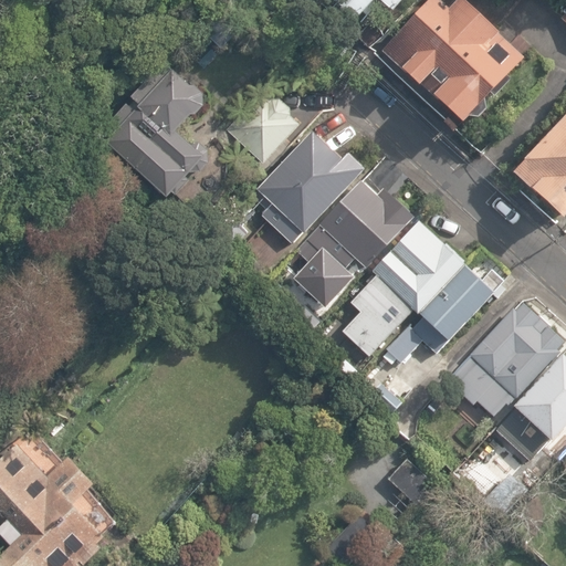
[(335,2),(356,21),(375,0),(380,0),(395,12),(405,0),(336,0),(335,2)]
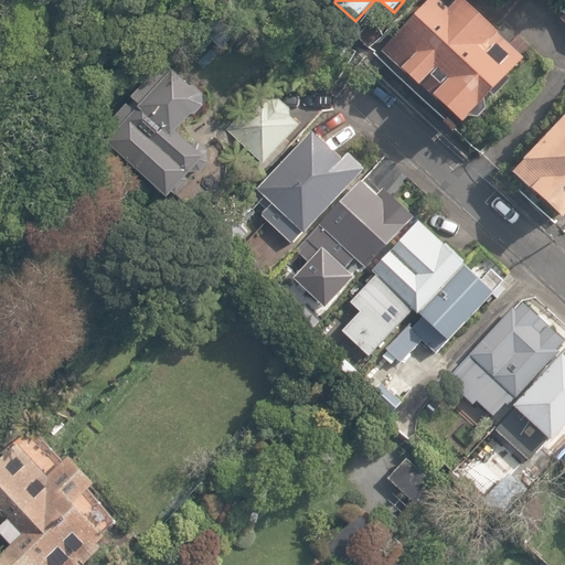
[(418,85),(461,124),(467,117),(478,118),(486,110),(484,100),(490,95),(492,97),(509,80),(507,76),(524,57),(464,0),(455,0),(447,9),(436,0),(427,0),(380,51),(401,68),(400,71),(417,86),(418,85)]
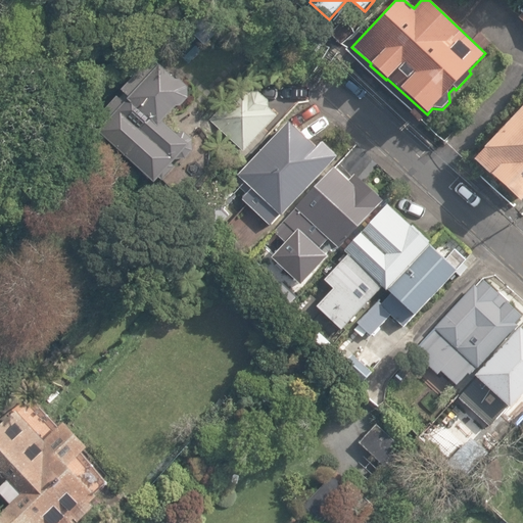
[(102,130),(159,182),(163,179),(167,181),(182,164),(179,161),(182,158),(191,157),(199,149),(199,137),(190,128),(181,129),(171,121),(184,106),(188,106),(196,97),(195,85),(187,77),(182,77),(165,61),(163,63),(156,56),(127,89),(134,95),(130,99),(123,93),(106,111),(113,117),(102,130)]
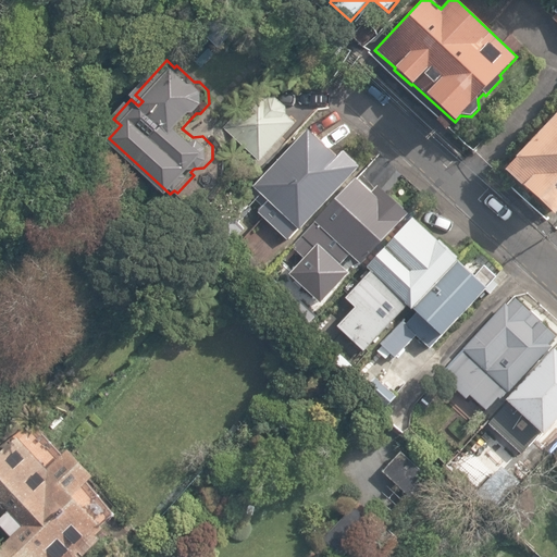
[(221,128),(260,163),(297,124),(287,115),(287,108),(275,97),(269,98),(258,88),(221,128)]
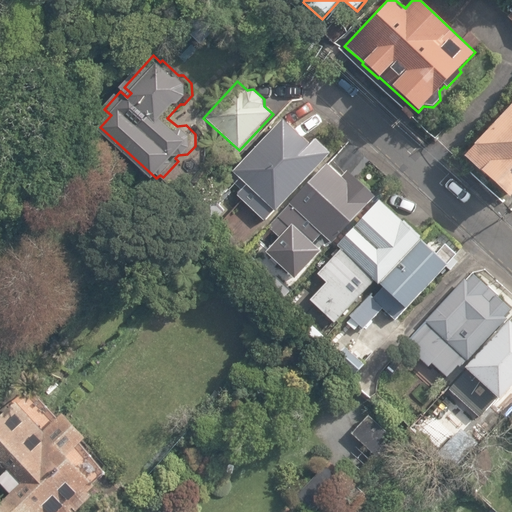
[(253,179),(280,205),(291,194),(292,195),(346,138),(331,124),(325,130),(299,105),(252,154),(251,153),(244,161),(258,174),(253,179)]
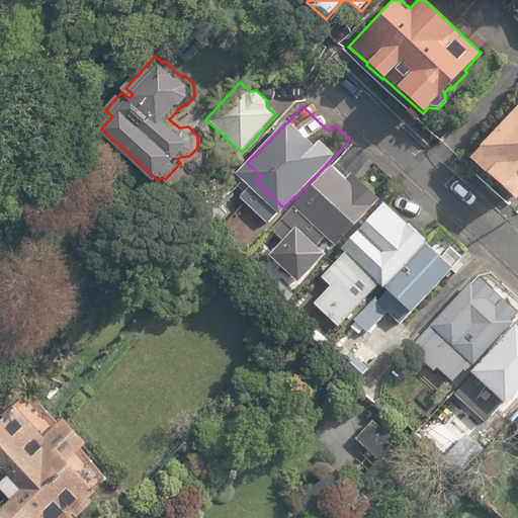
[(517,107),(464,165),(511,208),(511,207),(517,200),(517,107)]
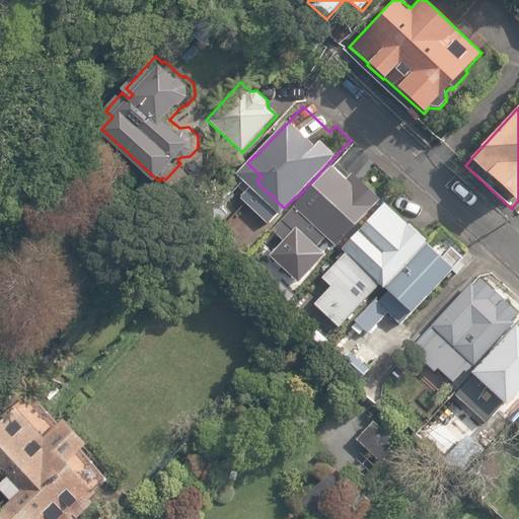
[(281,250),(295,264),(299,258),(304,263),(326,239),(337,248),(382,201),(353,172),(346,179),(331,165),(293,208),(271,231),(286,245),(281,250)]
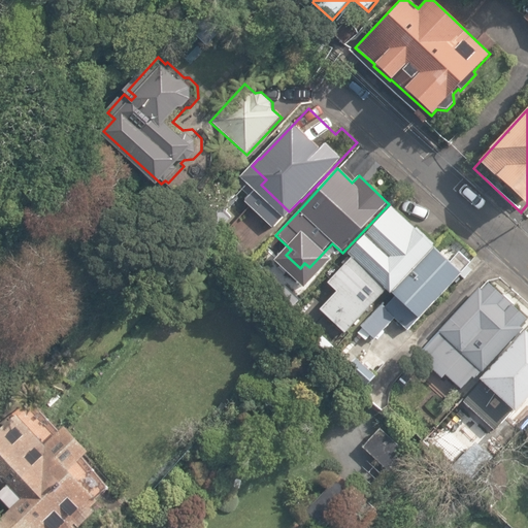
[(390,294),(435,245),(392,205),(347,254),(355,262),(335,283),(363,307),(382,287),(390,294)]
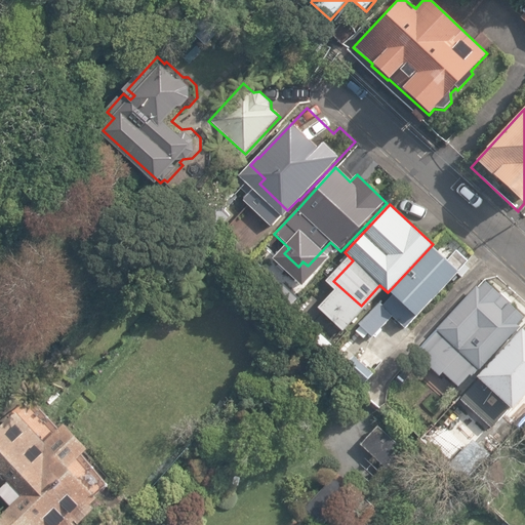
[(360,325),(372,337),(392,317),(405,329),(457,273),(461,277),(469,270),(463,266),(468,261),(455,250),(446,260),(432,247),(390,292),(393,294),(380,307),(378,305),(360,325)]
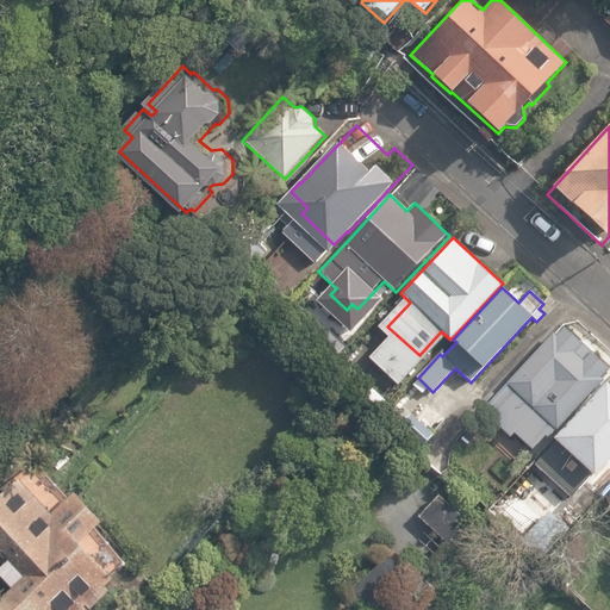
[(338,356),(348,347),(331,330),(322,340),(338,356)]
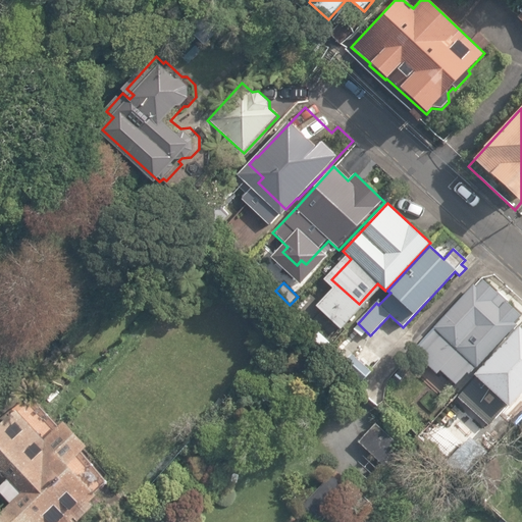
[(458,360),(471,371),(476,365),(477,366),(514,325),(513,323),(518,316),(505,305),(506,304),(498,296),(497,297),(482,283),(476,290),(473,286),(436,328),(437,329),(424,344),(429,348),(421,356),(426,360),(429,356),(444,368),(447,365),(451,368),(458,360)]
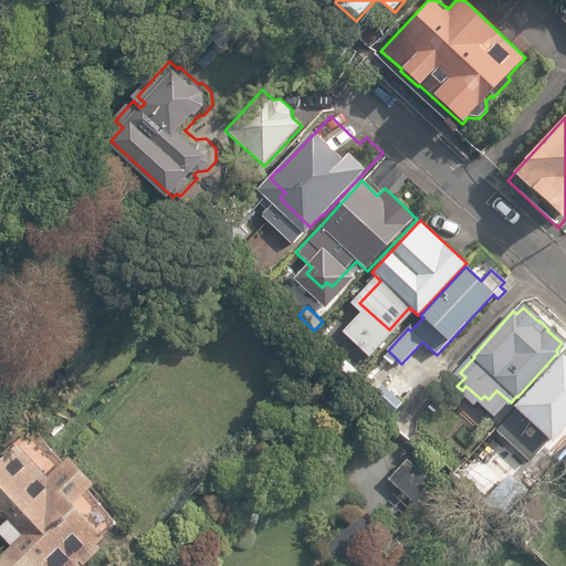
[(490,440),(520,468),(547,439),(549,440),(565,421),(565,350),(513,408),(516,411),(490,440)]
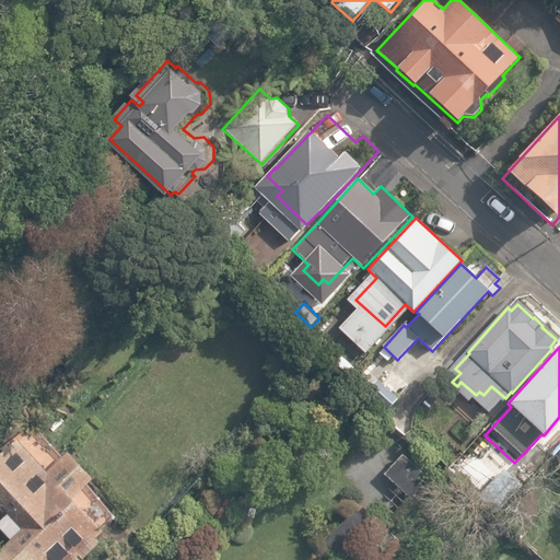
[(442,375),(409,350),(365,407),(398,432),(442,375)]
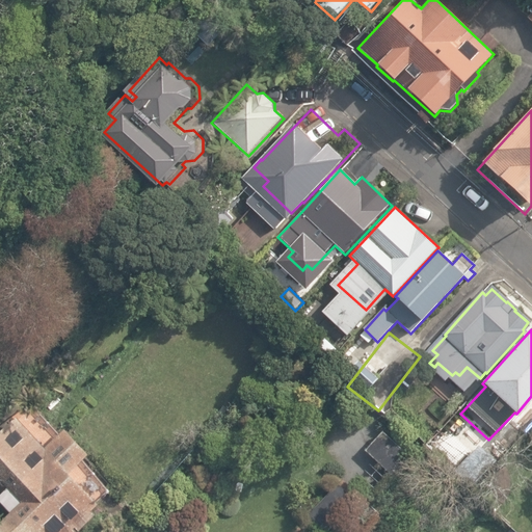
[(381,413),(417,444),(431,426),(396,396),(381,413)]
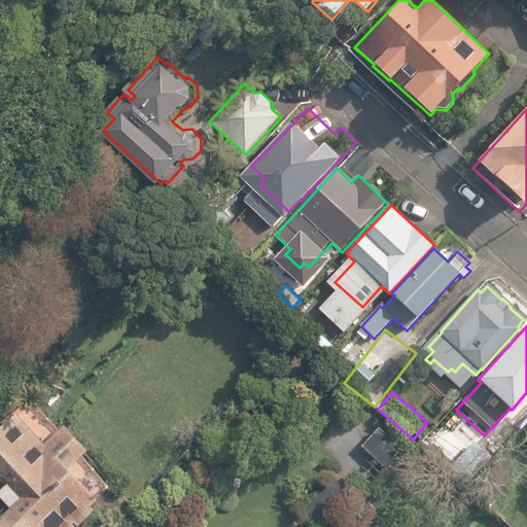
[(0,517),(0,522),(6,526),(82,526),(106,505),(101,495),(114,488),(83,457),(92,448),(67,422),(61,428),(34,398),(0,428),(0,497),(10,507),(0,517)]
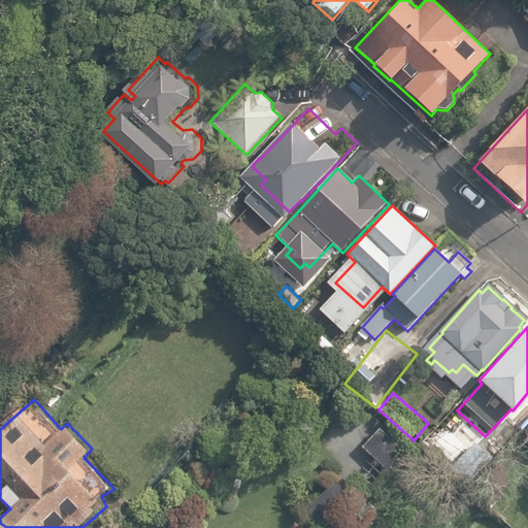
[(419,441),(447,470),(465,452),(437,423),(419,441)]
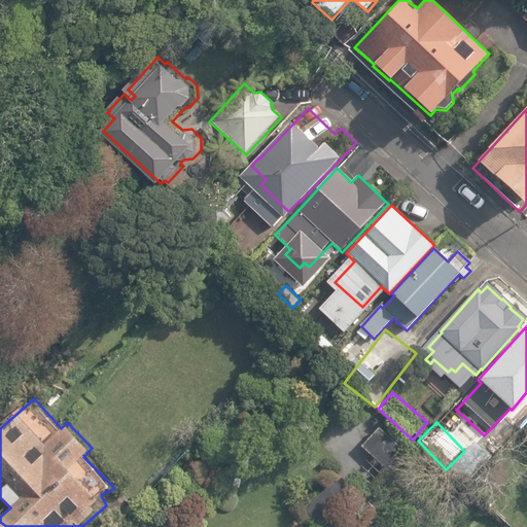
[(350,452),(379,479),(396,460),(367,432),(350,452)]
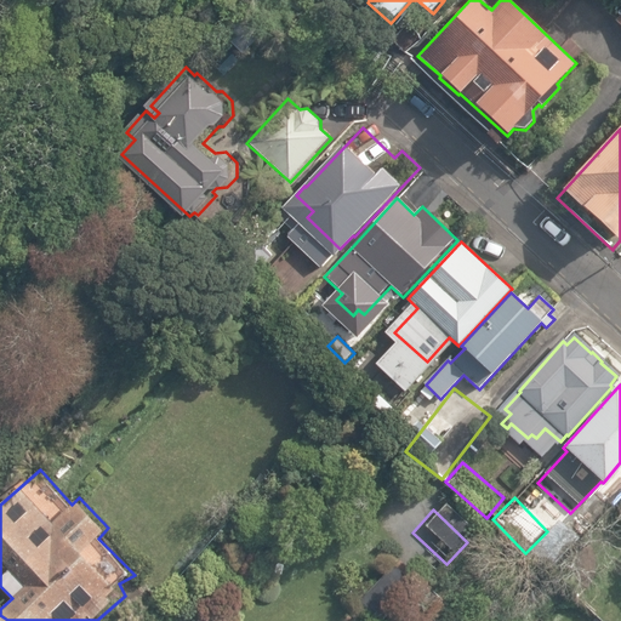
[(531,551),(552,570),(581,539),(560,519),(531,551)]
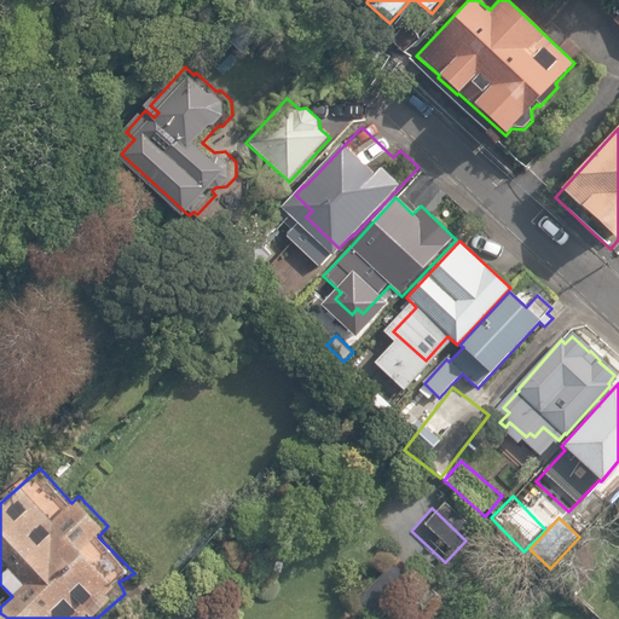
[(357,618),(375,618),(401,594),(377,568),(342,603),(357,618)]
